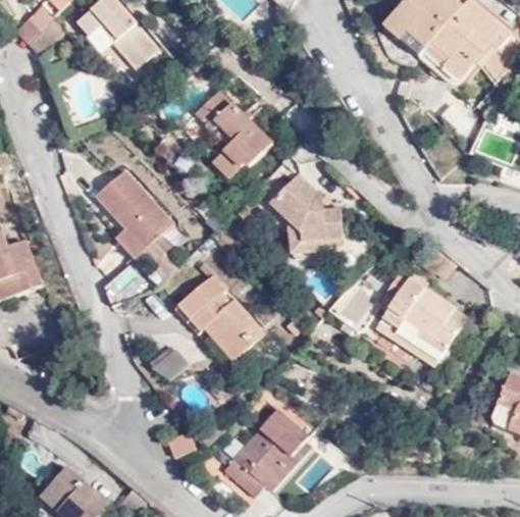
[(27,17),(30,20),(51,0),(42,0),(27,17)]
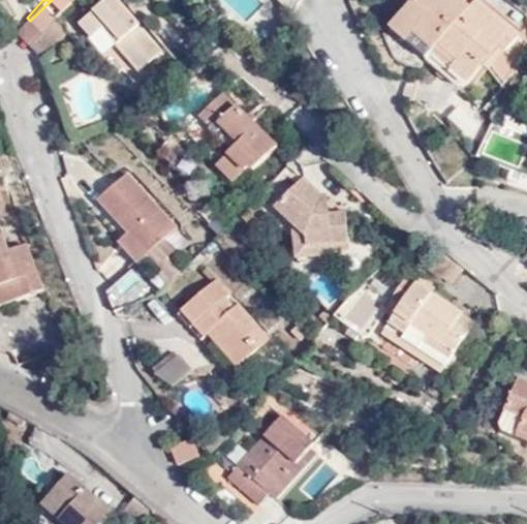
[(52,0),(30,21),(40,30),(52,19),(69,0),(52,0)]
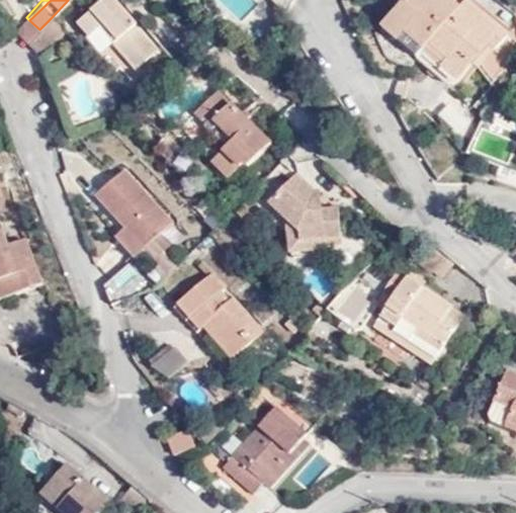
[(134,68),(156,49),(112,0),(98,0),(75,22),(86,35),(96,26),(134,68)]
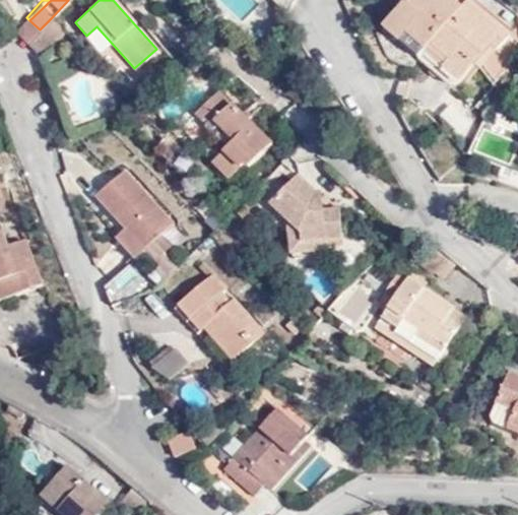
[(406,0),(383,29),(416,58),(461,3),(457,0),(406,0)]
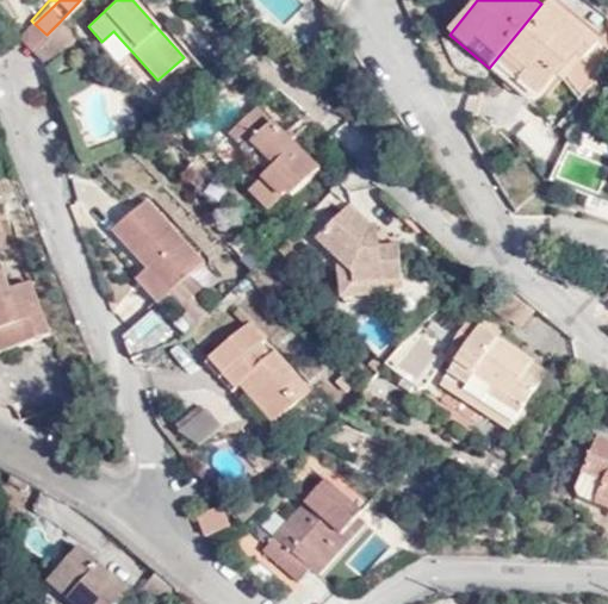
[(593,32),(557,0),(545,0),(541,4),(489,68),(527,99),(539,99),(577,51),(593,32)]
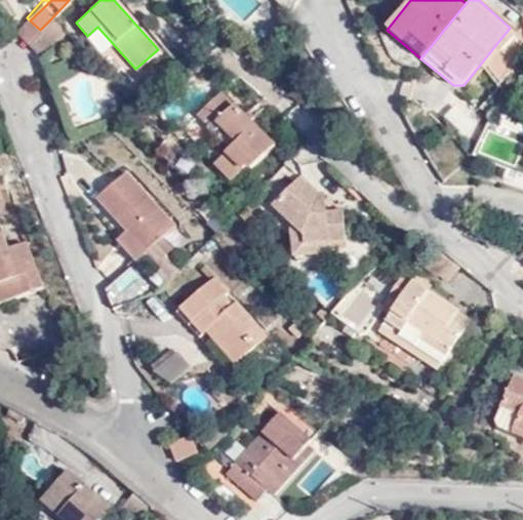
[(479,0),(501,20),(511,8),(500,0),(479,0)]
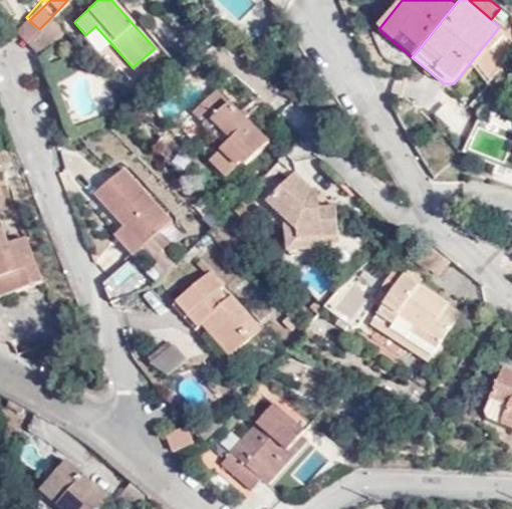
[(26,17),(15,29),(17,32),(29,20),(26,17)]
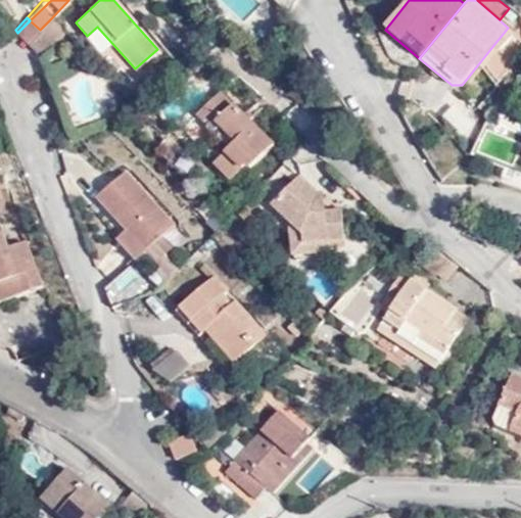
[(51,18),(40,30),(27,43),(41,55),(64,30),(51,18)]
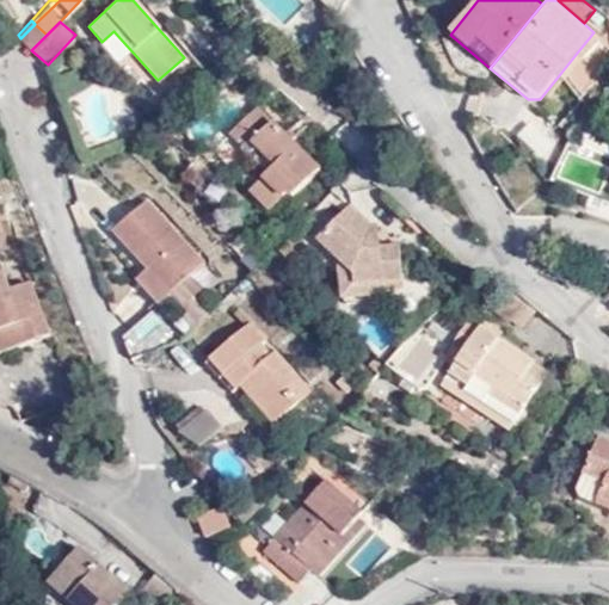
[(35,24),(20,38),(32,49),(47,35),(35,24)]
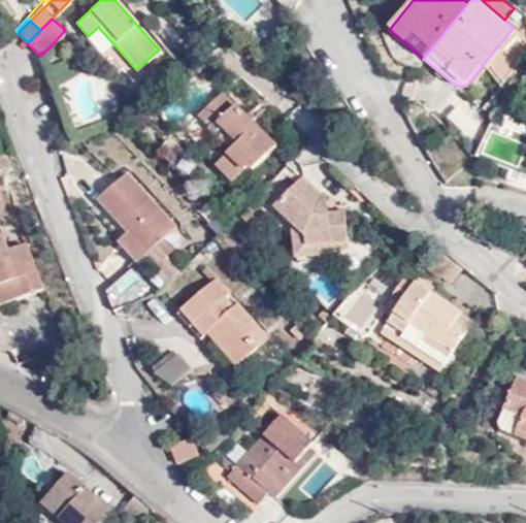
[(520,33),(513,28),(499,44),(505,51),(520,33)]
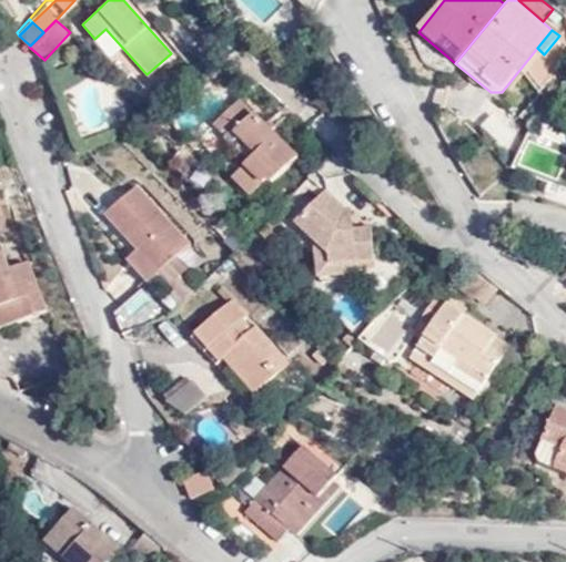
[(270,182),(294,155),(235,98),(212,122),(222,132),(222,135),(245,160),(230,176),(250,194),(265,179),(270,182)]
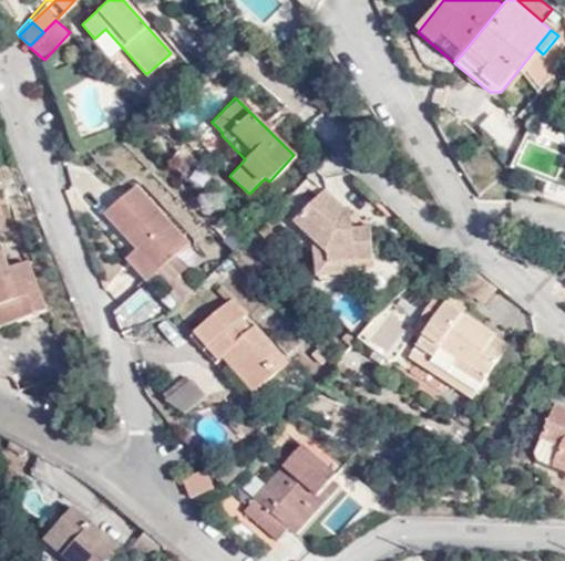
[(482,114),(473,135),(509,149),(517,128),(482,114)]
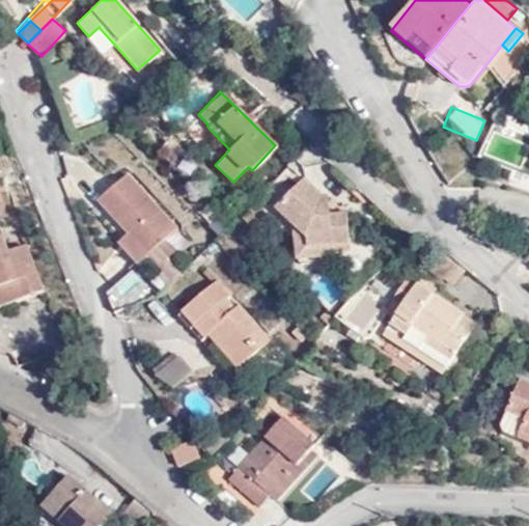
[(135,263),(174,226),(124,173),(94,200),(126,233),(116,242),(135,263)]
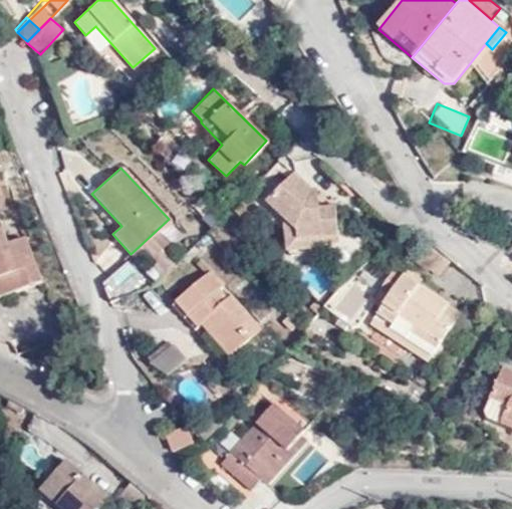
[(319,234),(336,233),(333,205),(316,206),(305,208),(301,205),(309,190),(290,172),(265,201),(281,216),(285,250),(320,245),(320,243),(319,243),(319,234)]
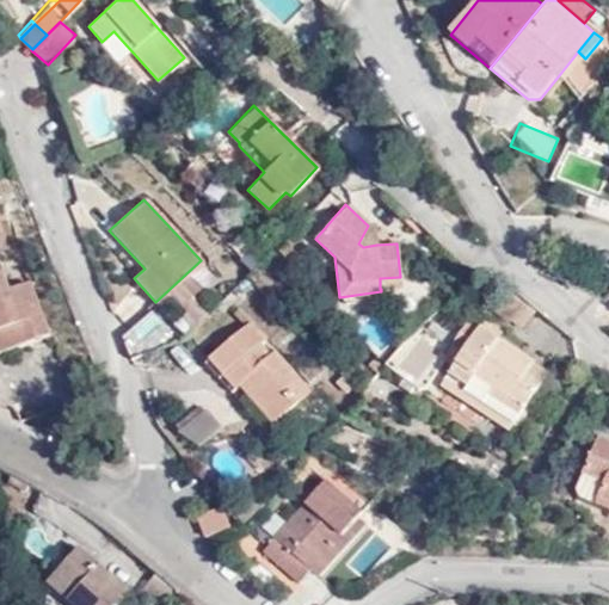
[(363,247),(376,245),(375,226),(368,226),(358,244),(363,247)]
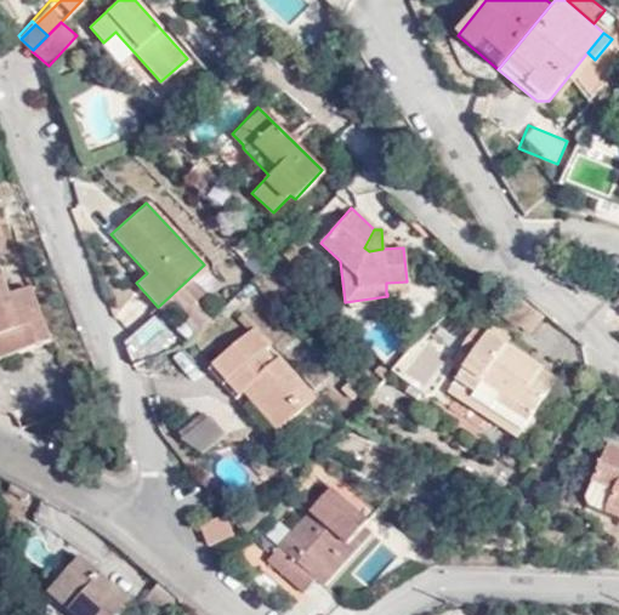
[(0,356),(49,339),(27,284),(7,294),(0,277),(0,356)]
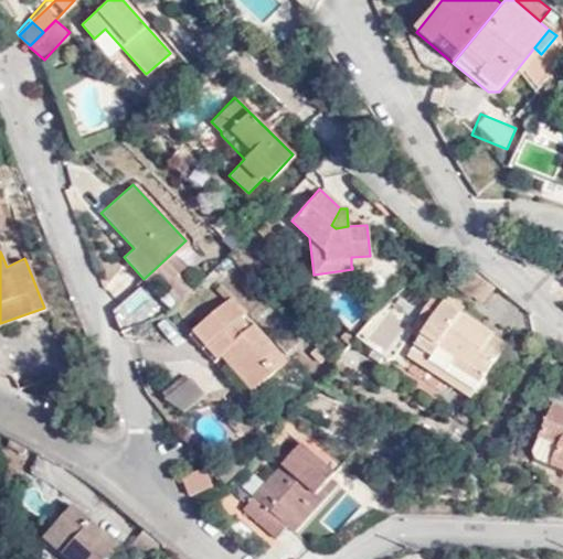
[(371,266),(370,256),(351,257),(351,267),(352,267),(371,266)]
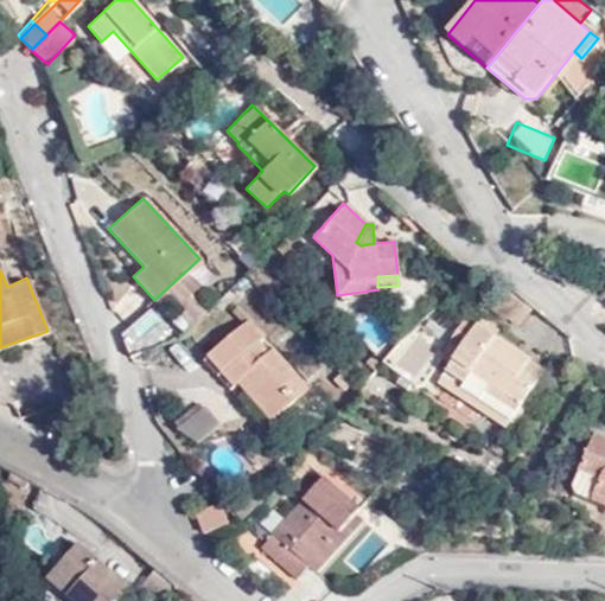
[(507,420),(520,401),(533,381),(528,377),(520,369),(526,360),(527,358),(472,321),(471,323),(464,319),(445,344),(456,351),(434,381),(502,426),(507,420)]
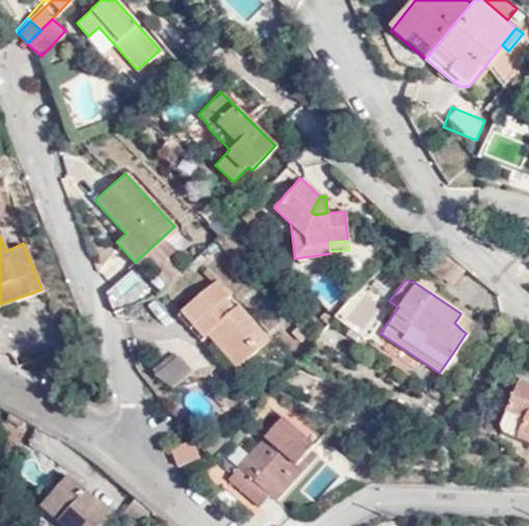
[(242,375),(273,348),(235,305),(232,307),(224,298),(226,295),(214,280),(175,314),(199,341),(205,334),(242,375)]
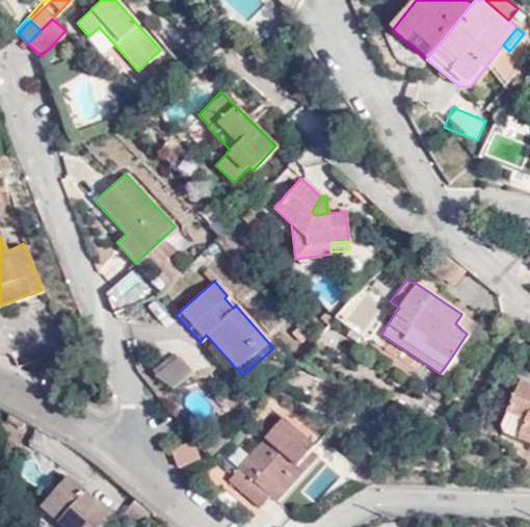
[(455,323),(462,331),(469,322),(460,316),(455,323)]
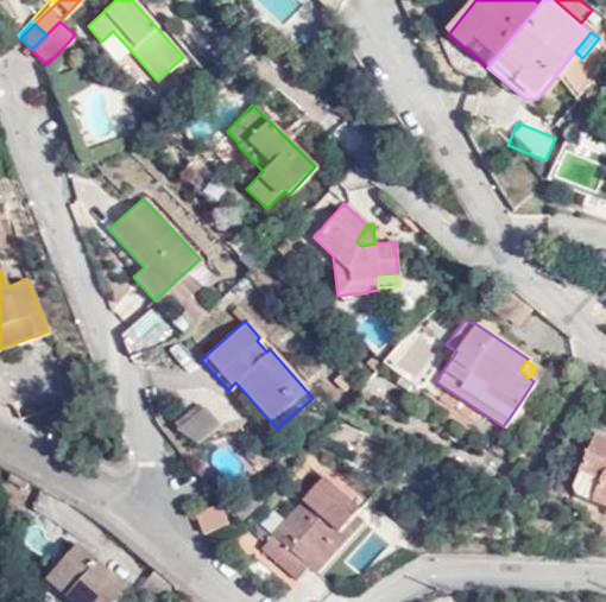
[(190,450),(219,426),(197,400),(169,424),(190,450)]
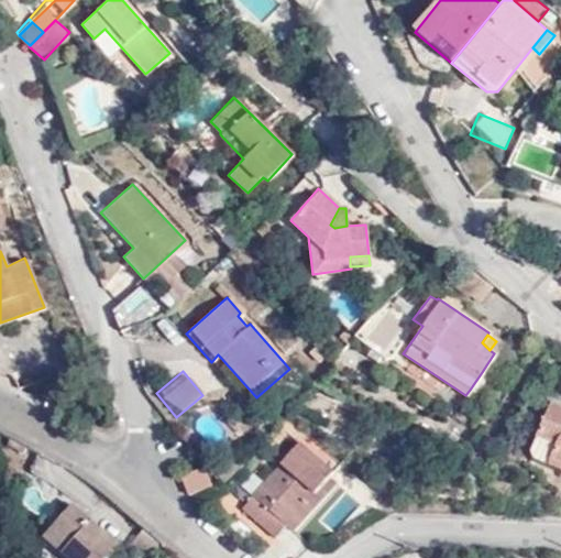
[(491,379),(482,372),(470,390),(480,396),(491,379)]
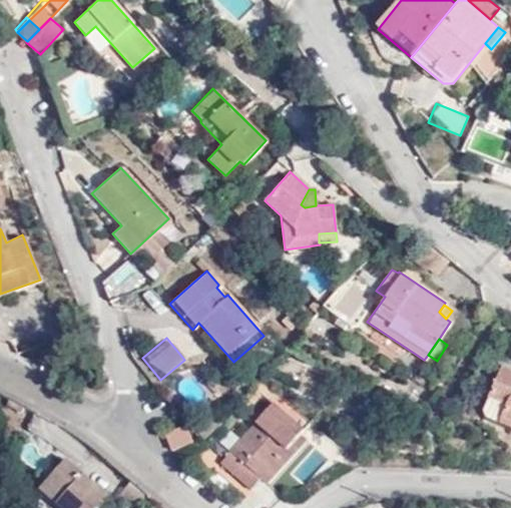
[(480,411),(482,412),(510,423),(510,371),(498,366),(480,411)]
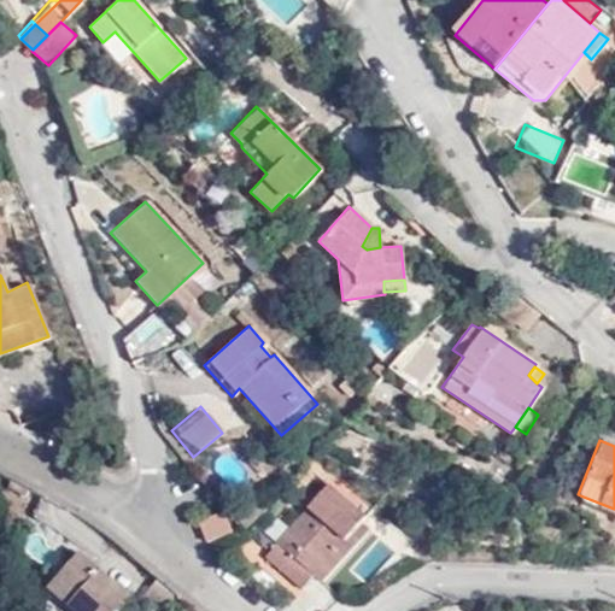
[(310,576),(358,521),(372,504),(334,474),(262,557),(300,588),(310,576)]
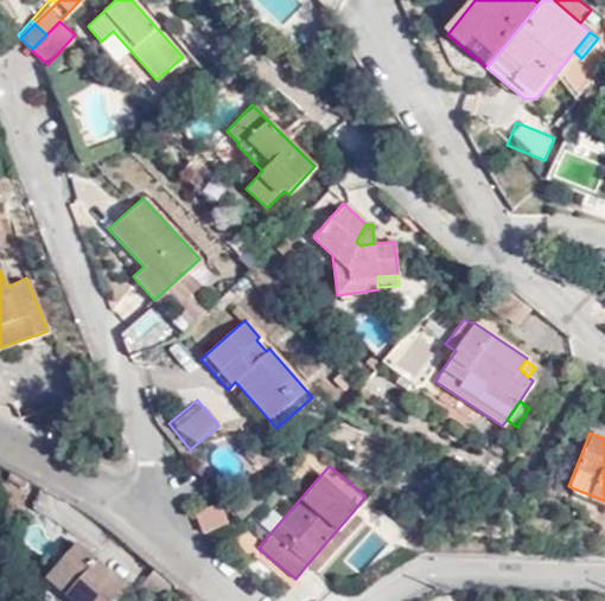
[(604,500),(571,487),(572,494),(604,507),(604,500)]
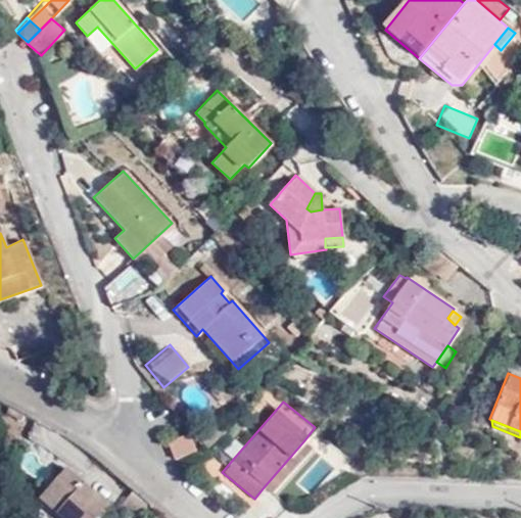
[(176,459),(195,450),(183,434),(168,439),(176,459)]
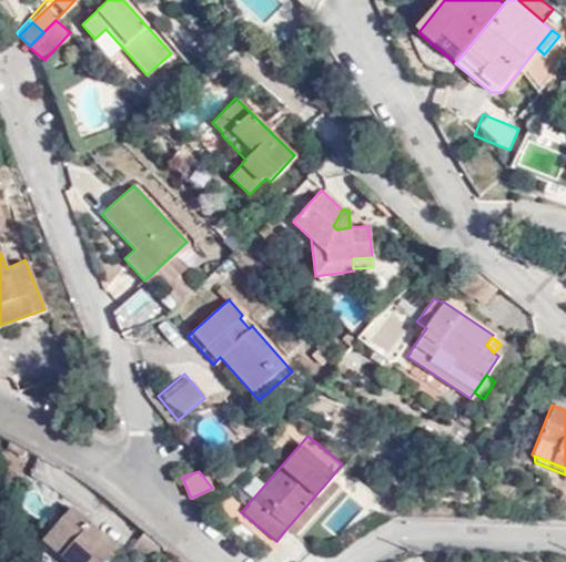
[(337,483),(330,479),(285,530),(294,535),(337,483)]
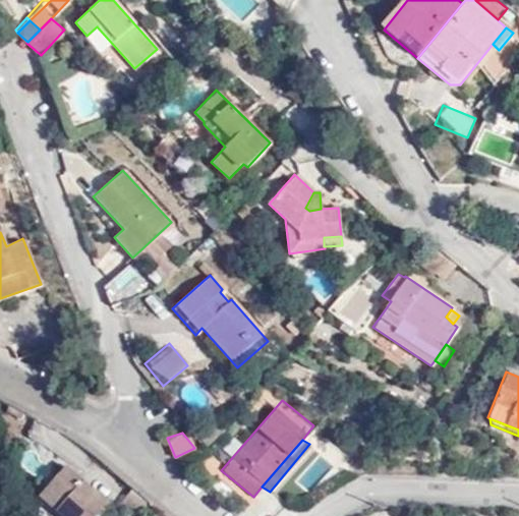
[(45,515),(90,515),(94,513),(55,469),(27,496),(45,515)]
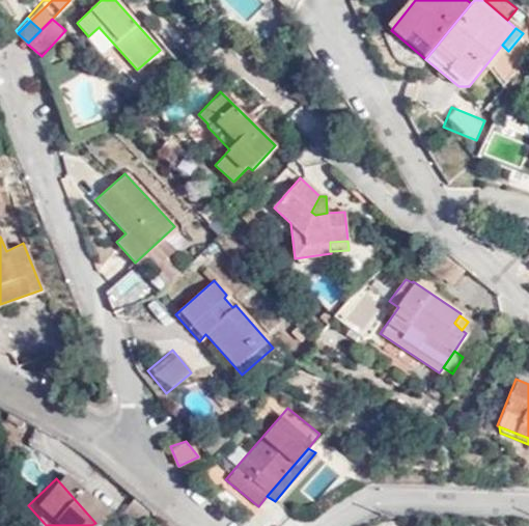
[(122,525),(138,514),(120,497),(101,515),(113,525),(122,525)]
